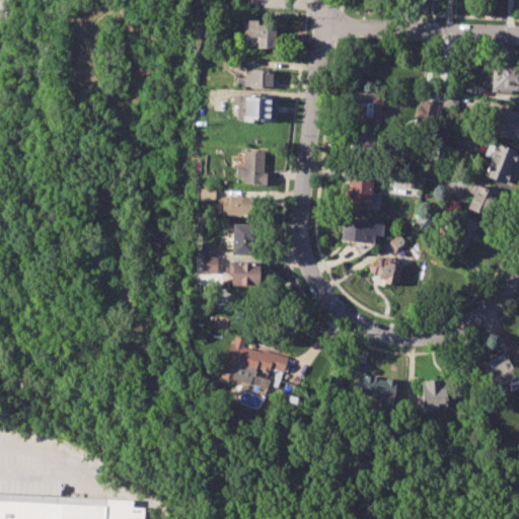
[(247,19),(276,20),(275,49),(246,48),(247,19)]
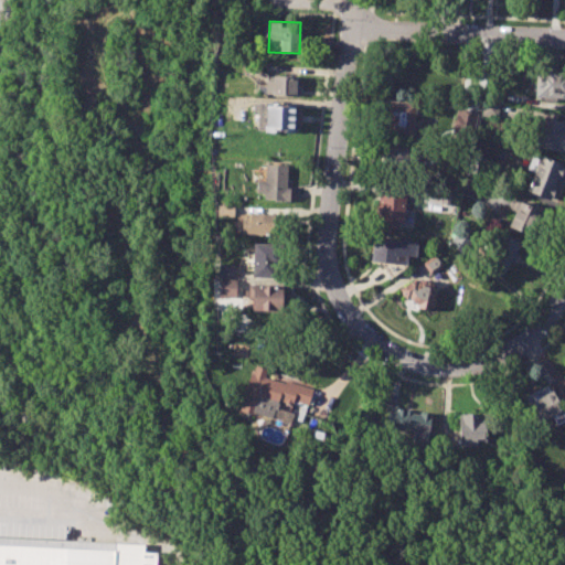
[(539,71),(564,71),(564,96),(533,96),(534,78),(539,78),(539,71)]
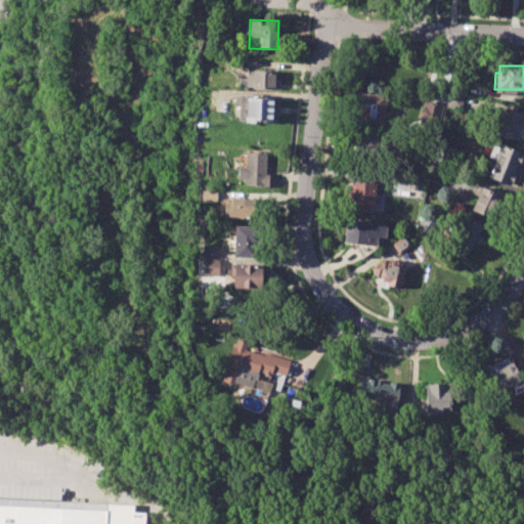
[(253,71),(281,72),(280,90),(238,89),(238,79),(247,79),(247,75),(253,75),(253,71)]
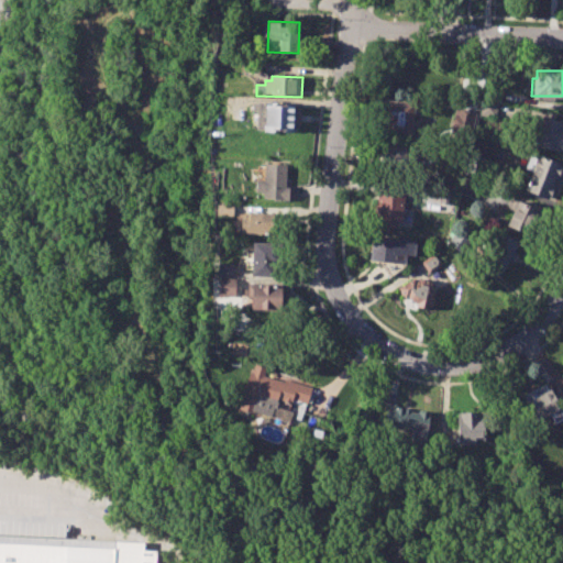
[(388,99),(416,102),(411,138),(384,134),(388,99)]
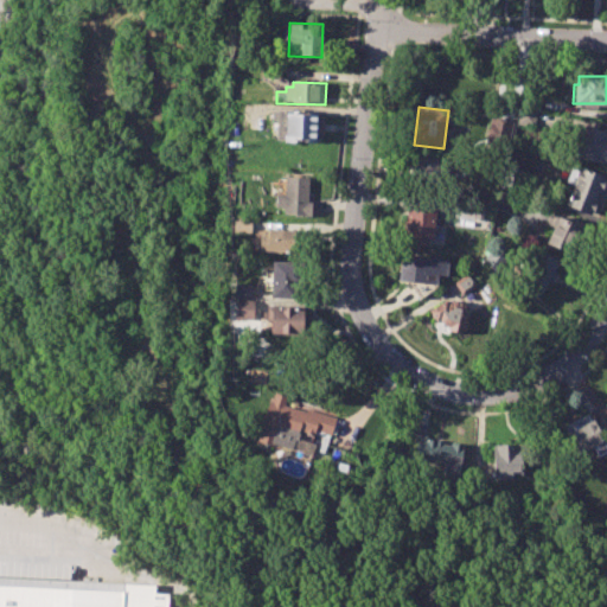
[(270,110),(318,113),(317,120),(325,120),(324,134),(317,134),(317,142),(276,140),(278,121),(270,120),(270,110)]
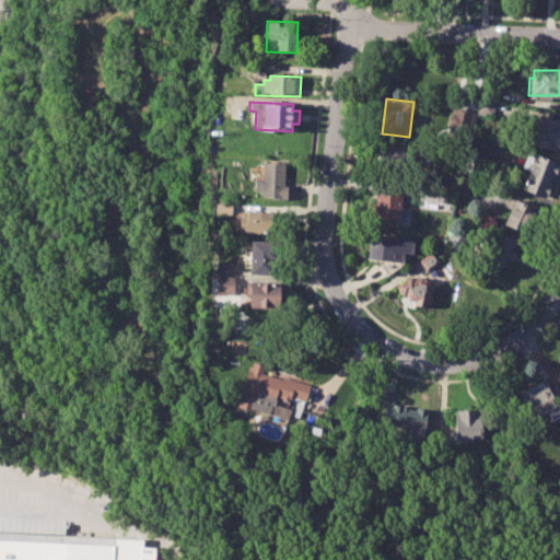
[(456,108),(473,109),(471,127),(455,125),(456,108)]
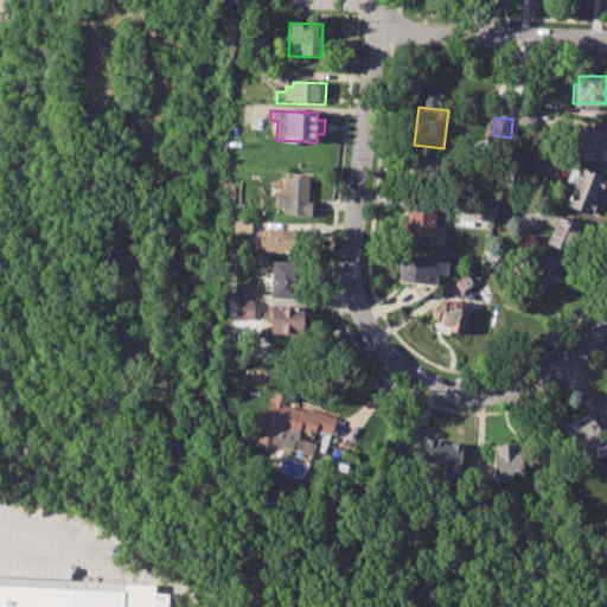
[(580,123),(604,129),(604,126),(606,126),(606,155),(606,164),(572,155),(580,123)]
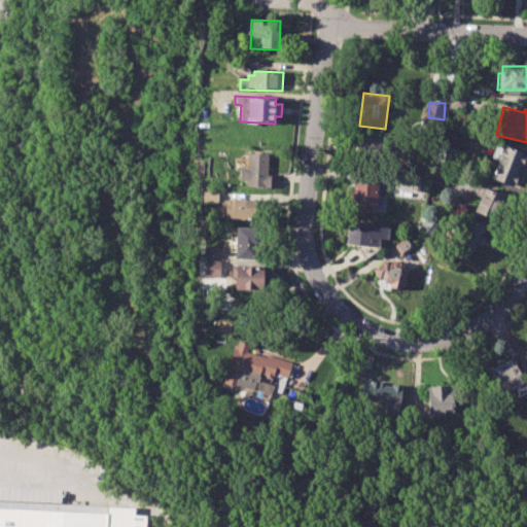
[(358,135),(384,138),(380,170),(354,168),(358,135)]
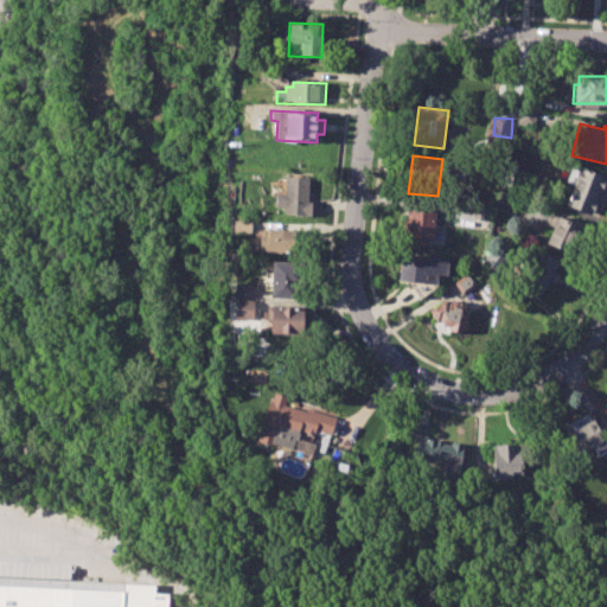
[(576,167),(606,178),(606,192),(599,216),(567,203),(576,180),(573,178),(576,167)]
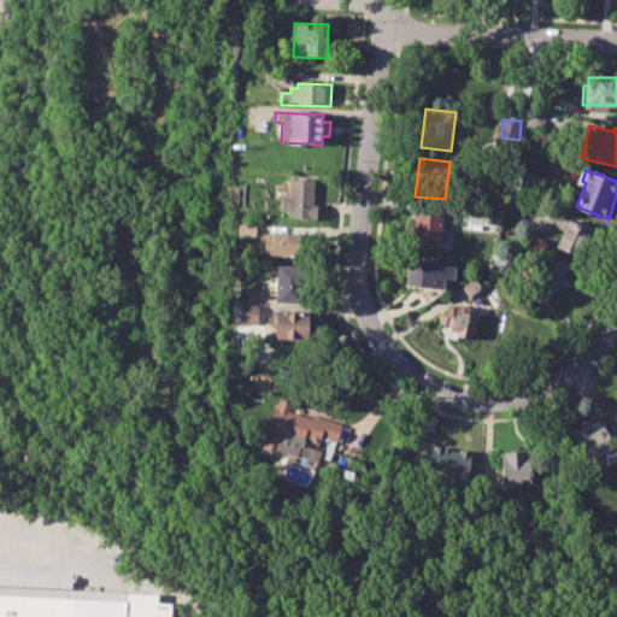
[(523,171),(533,175),(527,191),(517,187),(523,171)]
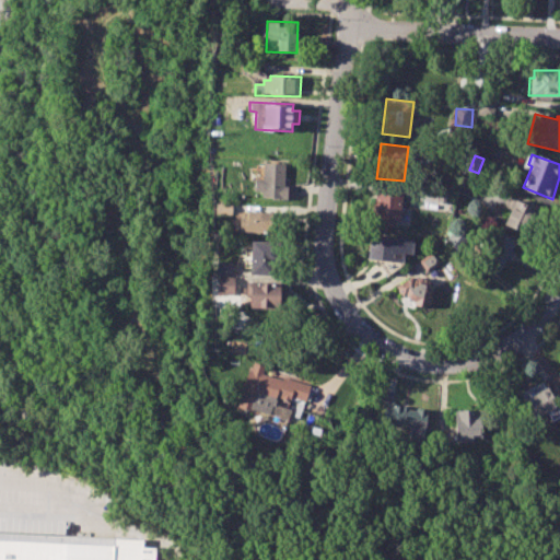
[(265,162),(286,163),(284,187),(291,187),(291,200),(263,199),(265,162)]
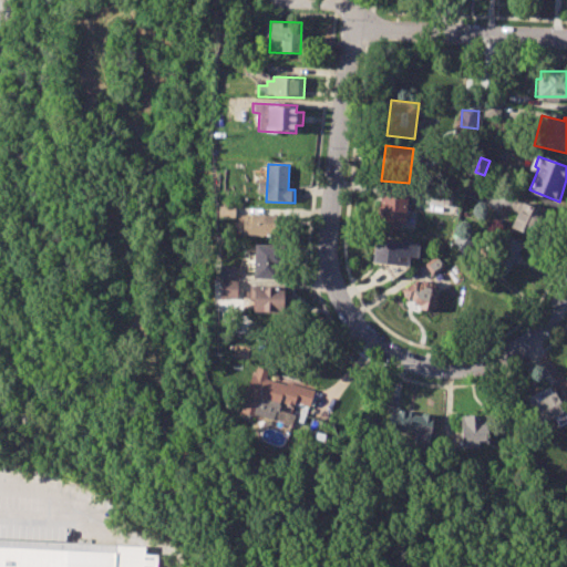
[(463,193),(471,177),(484,184),(476,199),(463,193)]
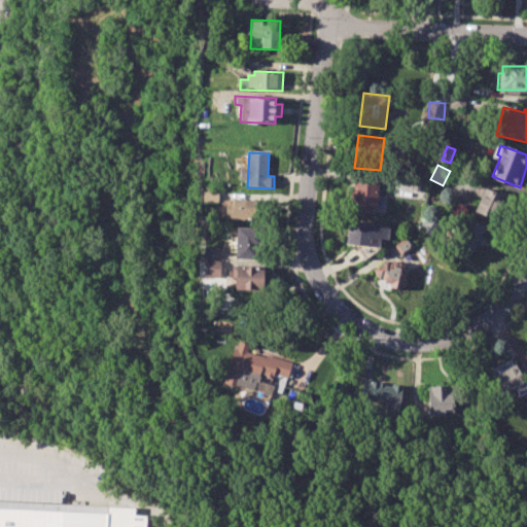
[(413,175),(425,177),(423,191),(412,190),(413,175)]
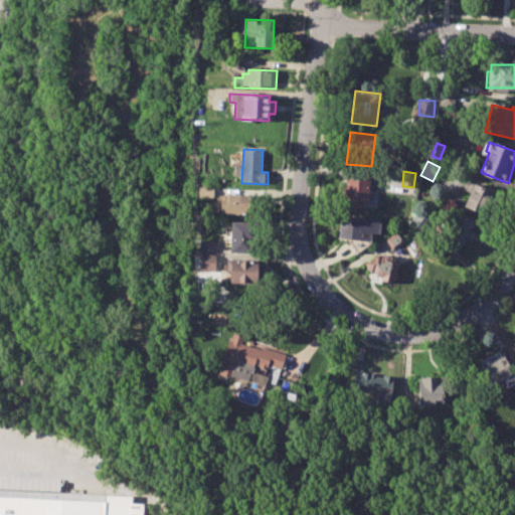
[(344,177),(370,179),(368,202),(362,202),(362,206),(342,205),(344,177)]
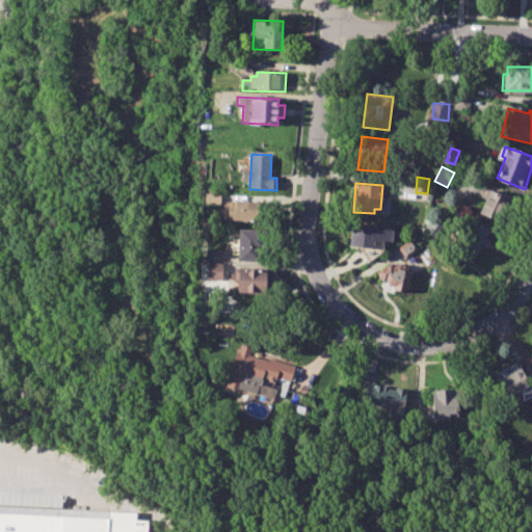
[(490,188),(513,200),(502,222),(479,212),(490,188)]
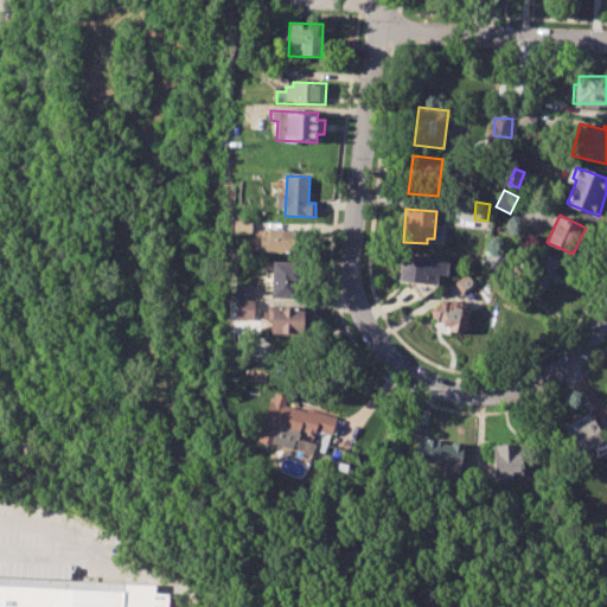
[(260,228),(298,230),(296,253),(259,250),(260,228)]
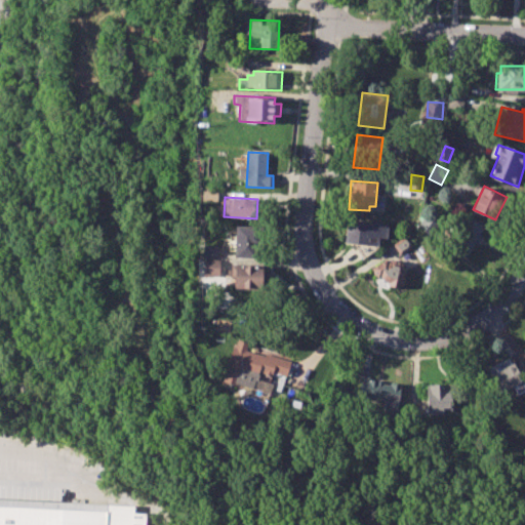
[(449,242),(466,215),(482,226),(466,252),(449,242)]
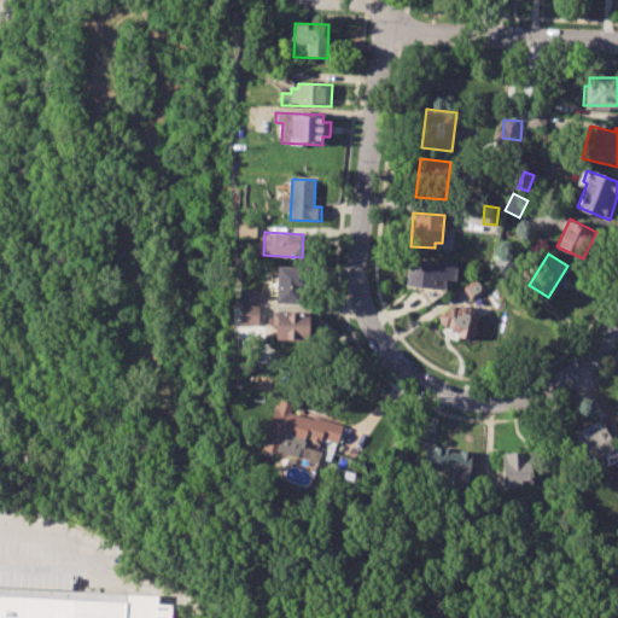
[(513,266),(502,257),(494,269),(505,277),(513,266)]
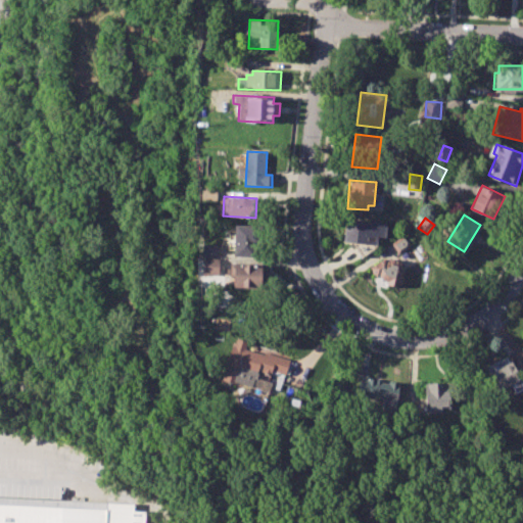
[(345,219),(387,225),(385,238),(378,237),(377,244),(343,240),(345,219)]
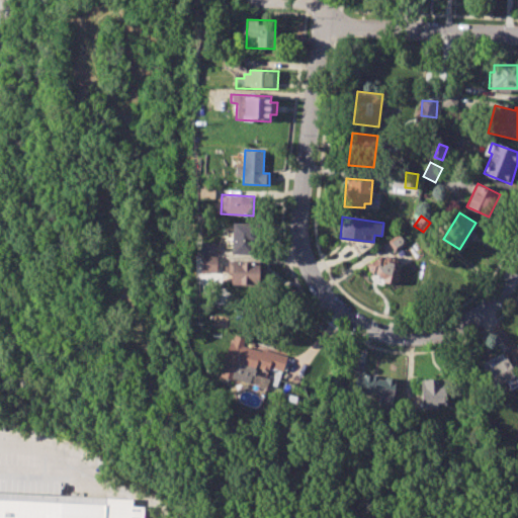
[(233,222),(256,222),(256,252),(233,252),(233,222)]
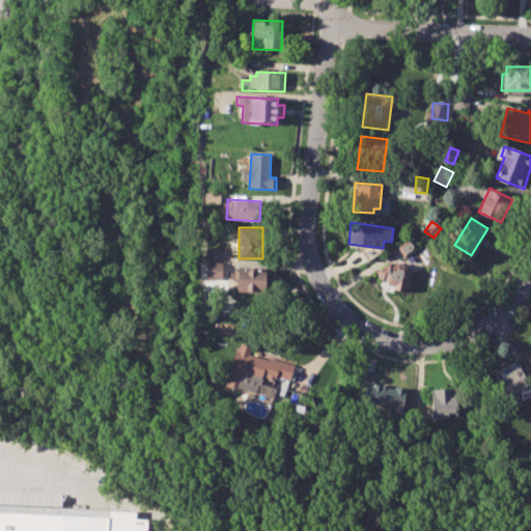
[(397,246),(411,238),(418,249),(404,257),(397,246)]
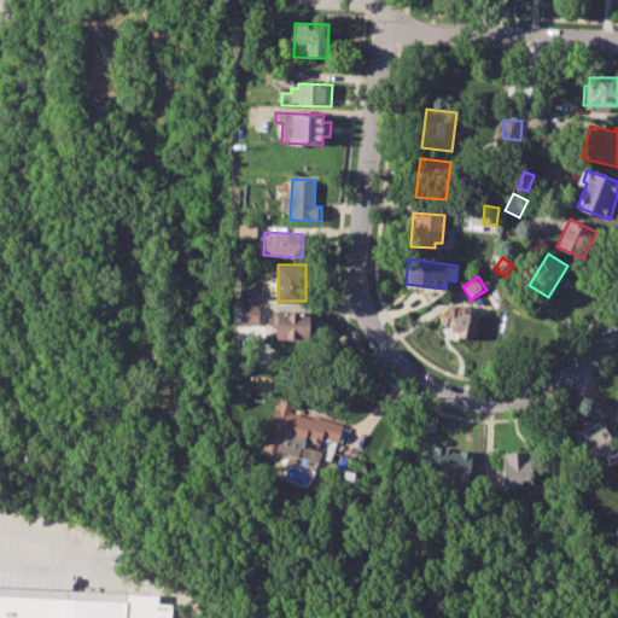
[(239,289),(257,290),(256,303),(239,302),(239,289)]
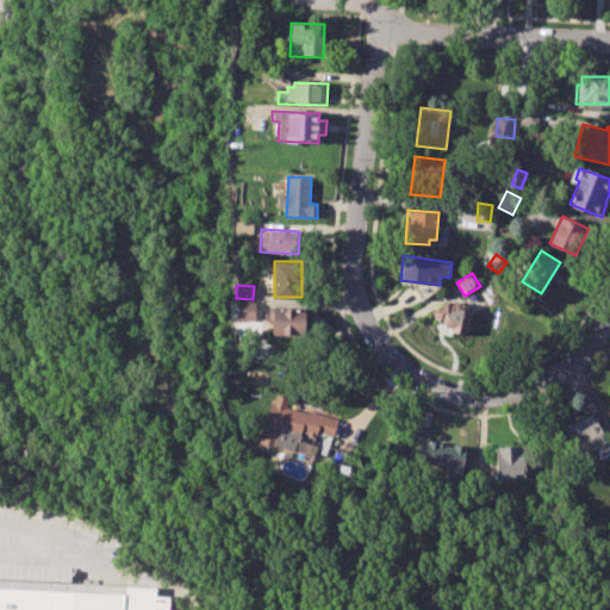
[(433,311),(458,298),(468,318),(465,321),(467,327),(465,337),(448,332),(449,328),(443,318),(439,322),(433,311)]
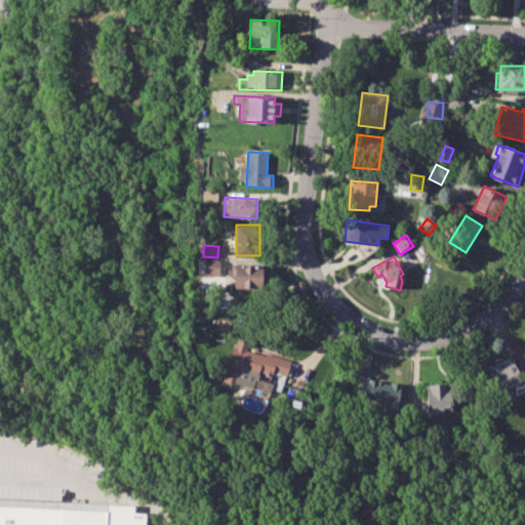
[(203,260),(219,260),(219,276),(203,276),(203,260)]
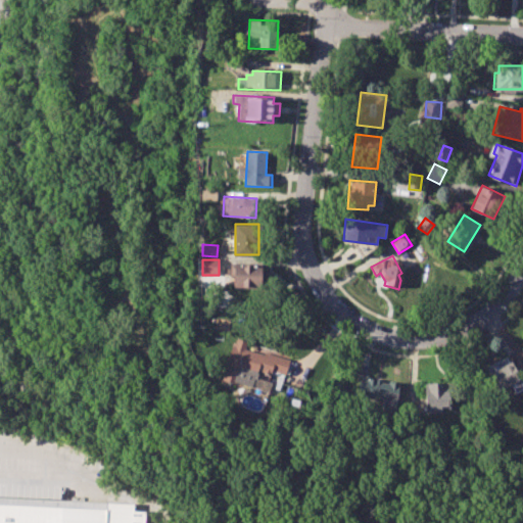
[(234,265),(267,265),(266,286),(234,286),(234,265)]
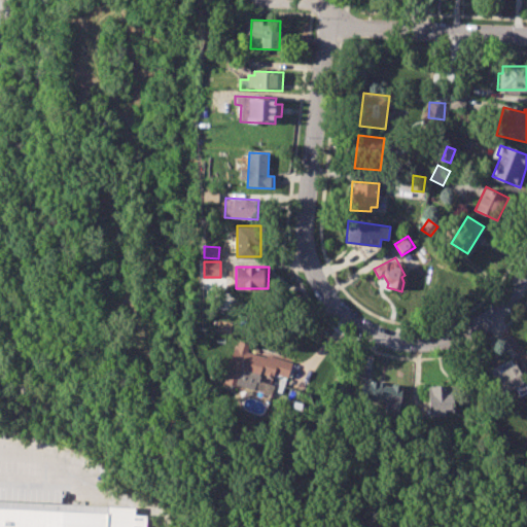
[(220,383),(233,345),(237,346),(238,342),(248,345),(246,352),(266,358),(267,355),(291,363),(286,377),(274,373),(272,378),(260,375),(255,390),(237,384),(236,388),(220,383)]
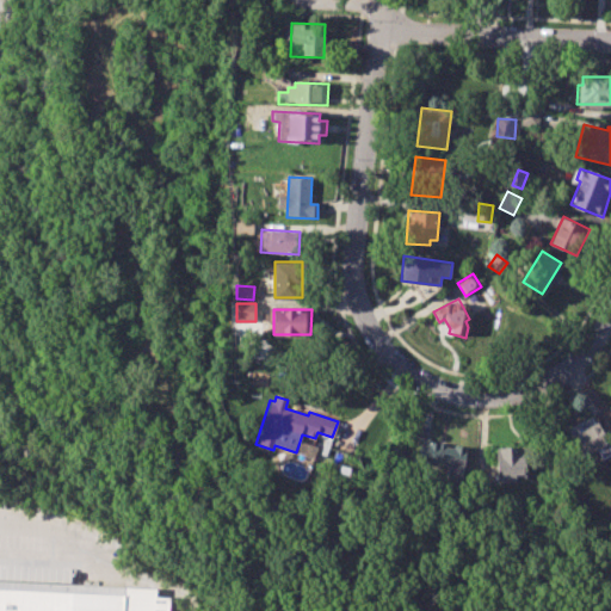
[(569,429),(591,419),(592,423),(598,420),(610,448),(610,455),(602,460),(597,449),(581,456),(569,429)]
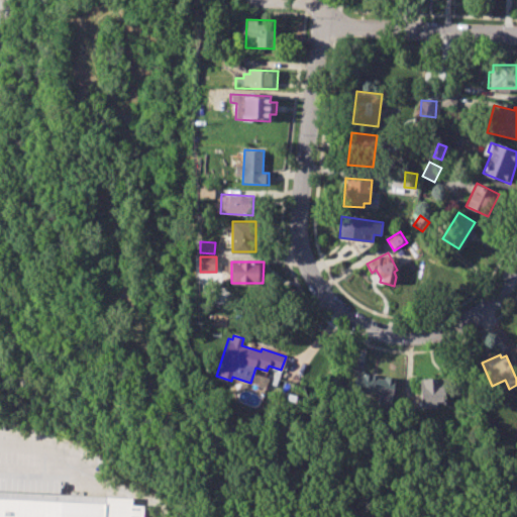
[(355,374),(384,380),(380,398),(351,392),(355,374)]
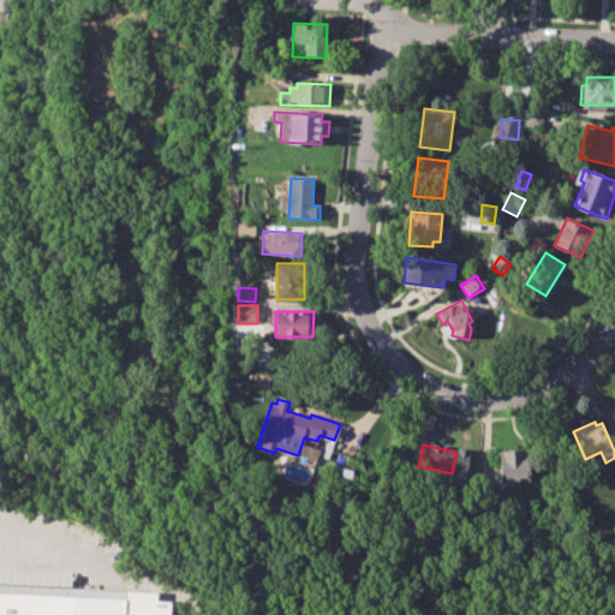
[(499,451),(519,449),(520,459),(531,459),(532,481),(501,483),(499,451)]
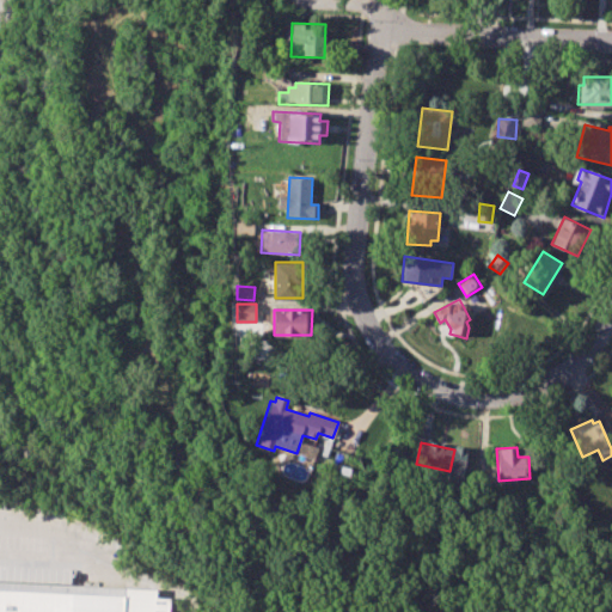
[(0,611),(0,581),(157,589),(155,597),(170,598),(169,611),(0,611)]
